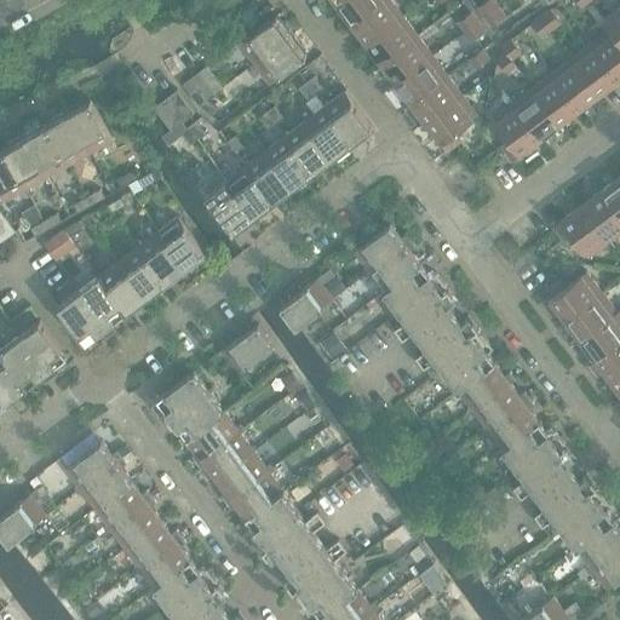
[(350,24),(382,0),(340,0),(336,4),(350,24)]
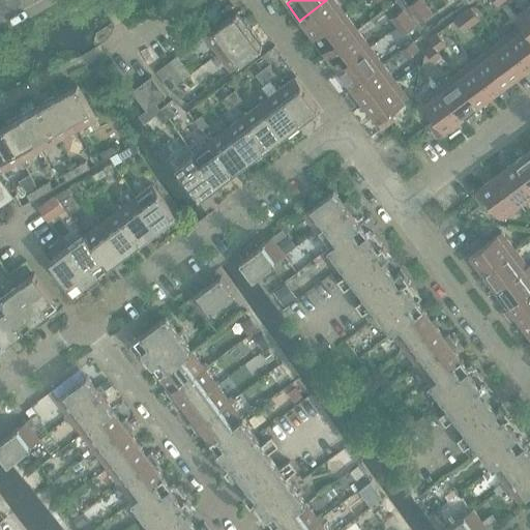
[(312,37),(344,13),(333,0),(326,0),(299,21),(312,37)]
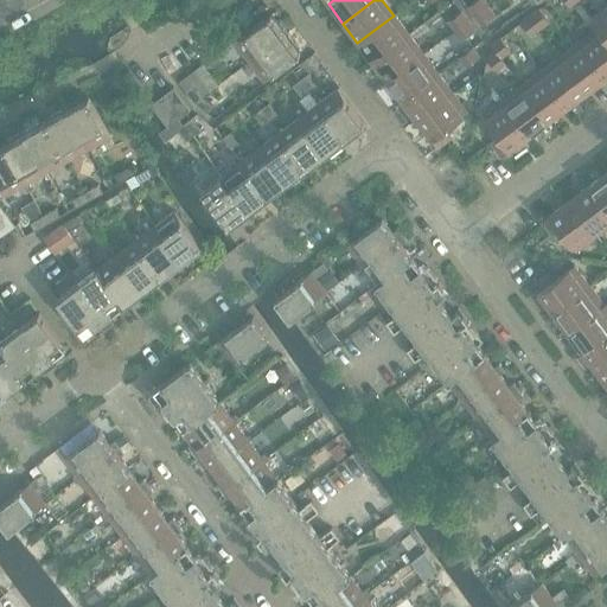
[(473,17),(486,6),(481,0),(474,0),(466,7),(473,17)]
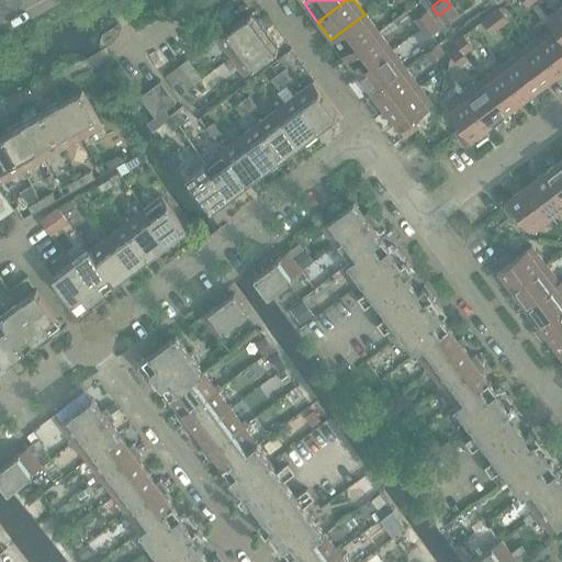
[(561,33),(561,4),(546,18),(551,25),(554,23),(561,33)]
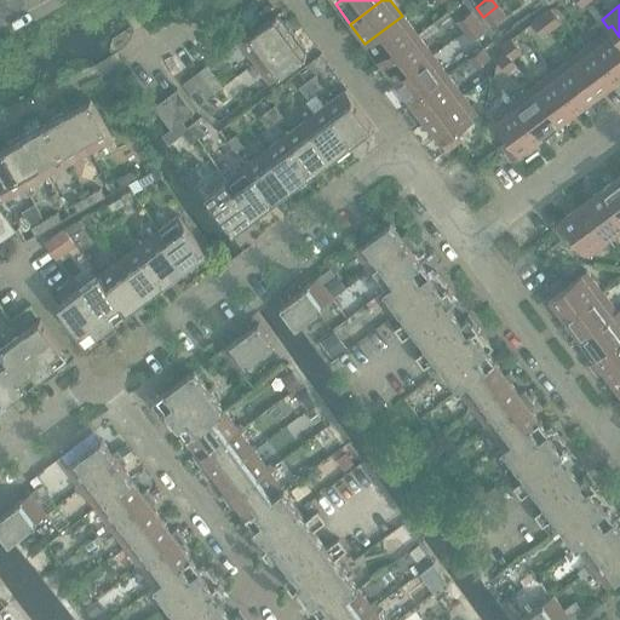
[(483,17),(491,27),(505,16),(497,6),(483,17)]
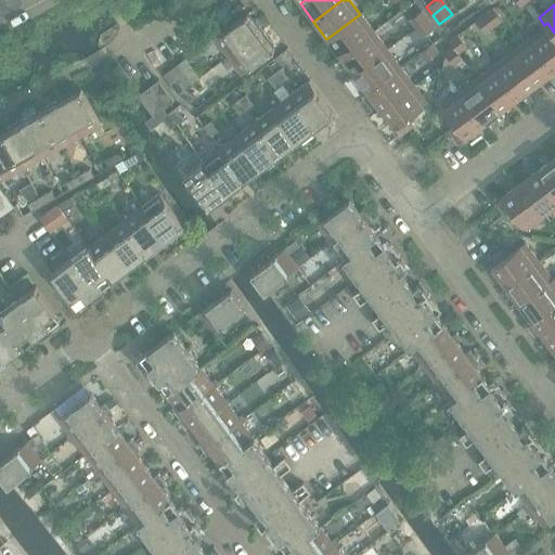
[(494,26),(501,21),(492,8),(485,13),(494,26)]
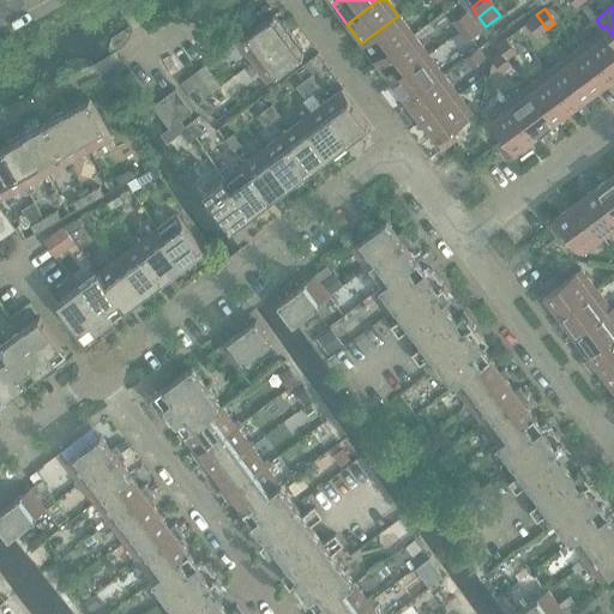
[(459,31),(473,20),(465,11),(452,22),(459,31)]
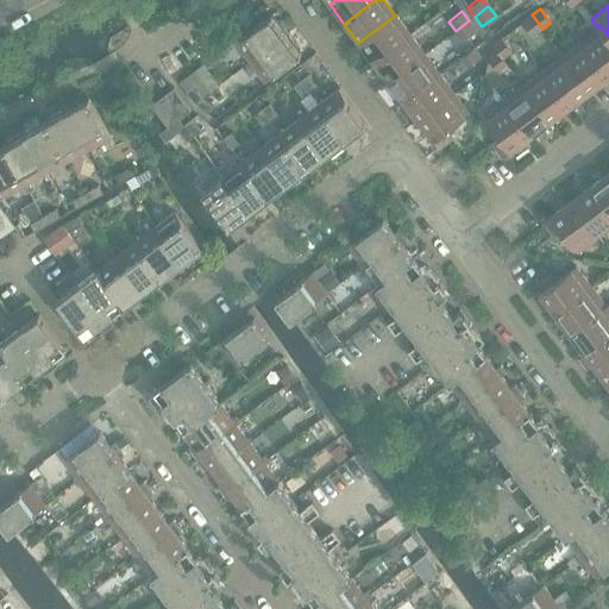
[(531,37),(542,29),(532,14),(521,23),(531,37)]
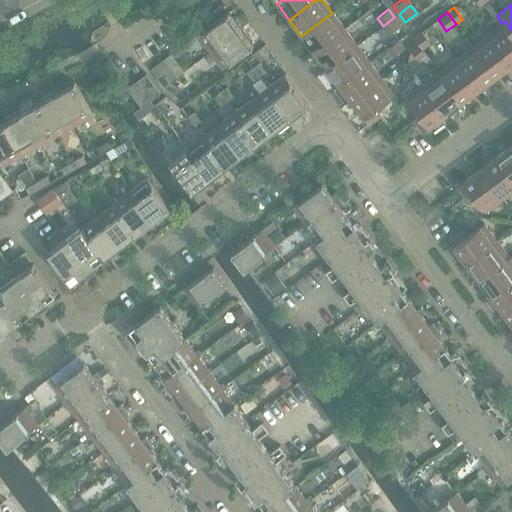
[(209,52),(242,28),(233,16),(231,18),(227,13),(197,35),(209,52)]
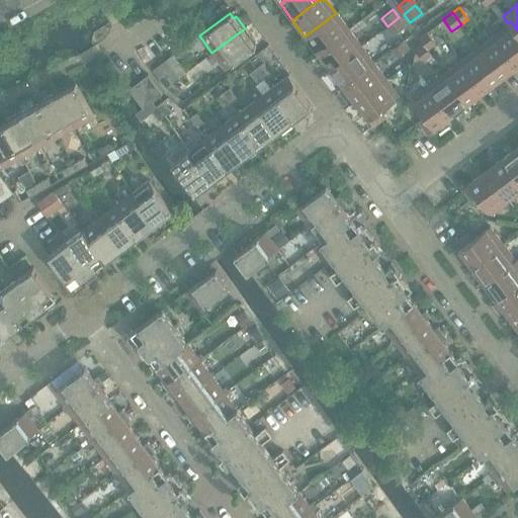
[(318,53),(349,29),(336,13),(305,36),(318,53)]
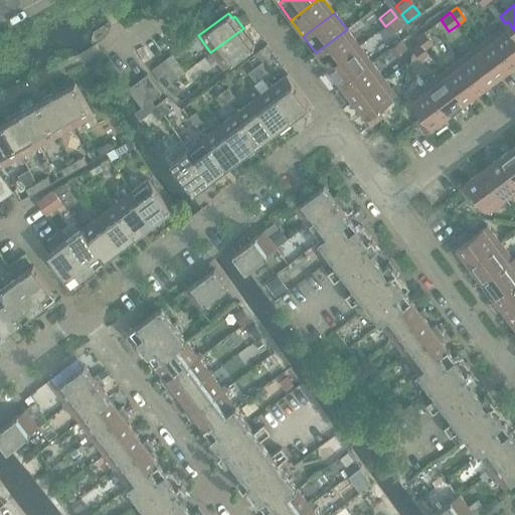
[(391,34),(402,25),(396,17),(385,26),(391,34)]
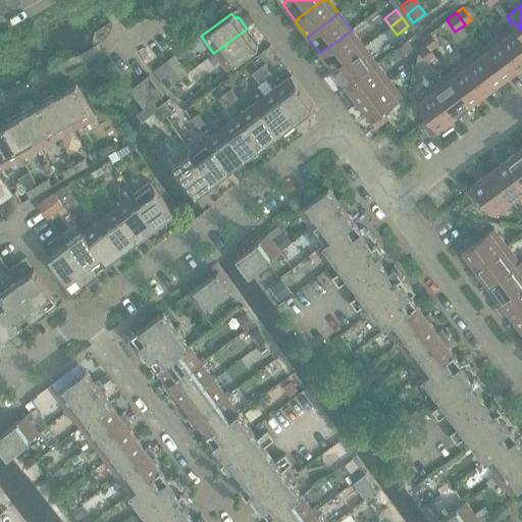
[(521,65),(521,31),(515,21),(512,23),(498,35),(521,66),(521,65)]
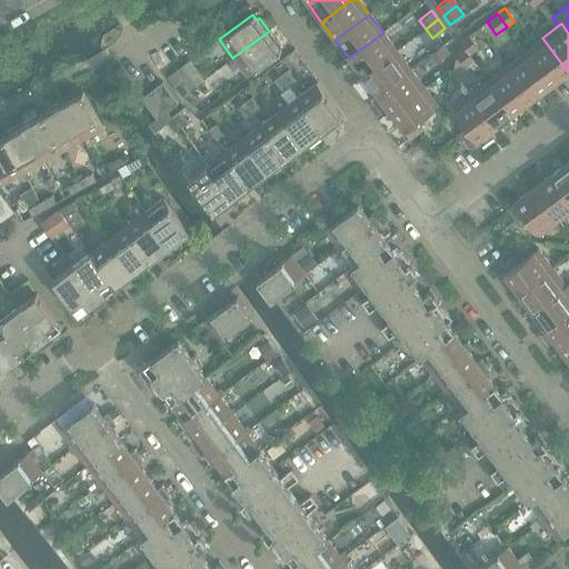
[(269,31),(232,58),(247,77),(280,51),(276,46),(278,43),(269,31)]
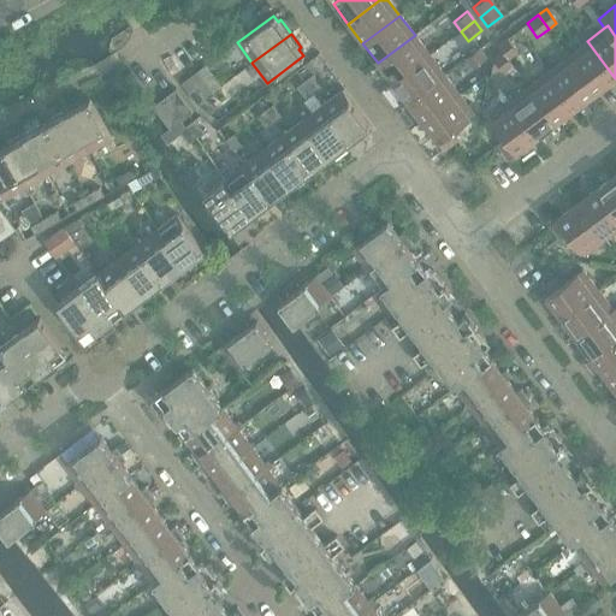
[(392,83),(430,54),(415,35),(378,63),(392,83)]
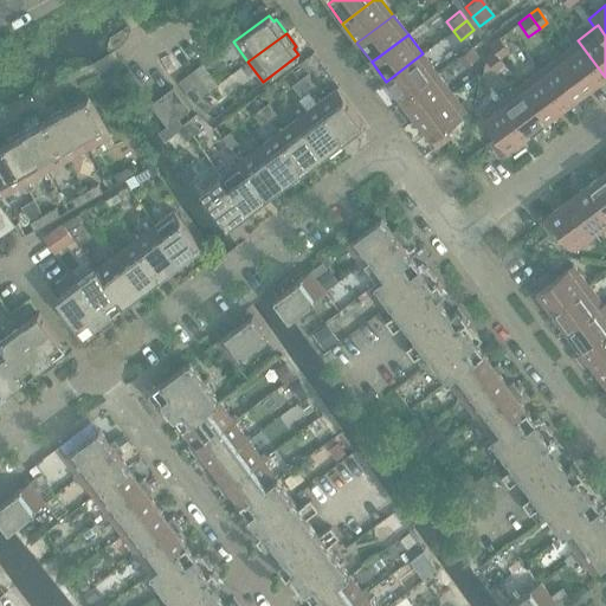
[(495,51),(500,58),(508,51),(498,38),(489,45),(494,51),(495,51)]
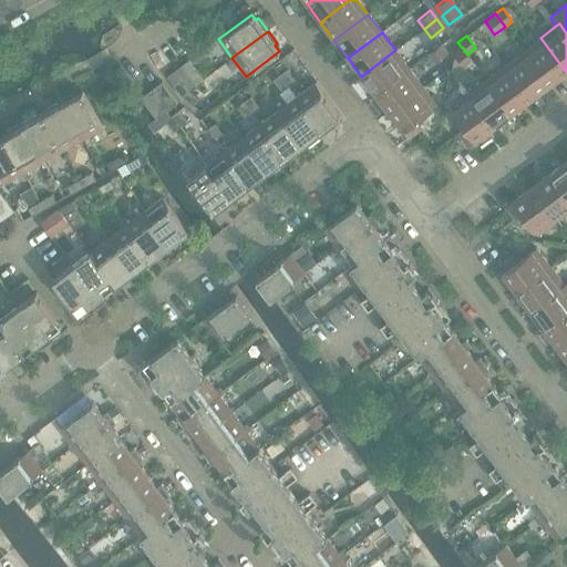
[(548,85),(566,72),(540,38),(523,51),(548,85)]
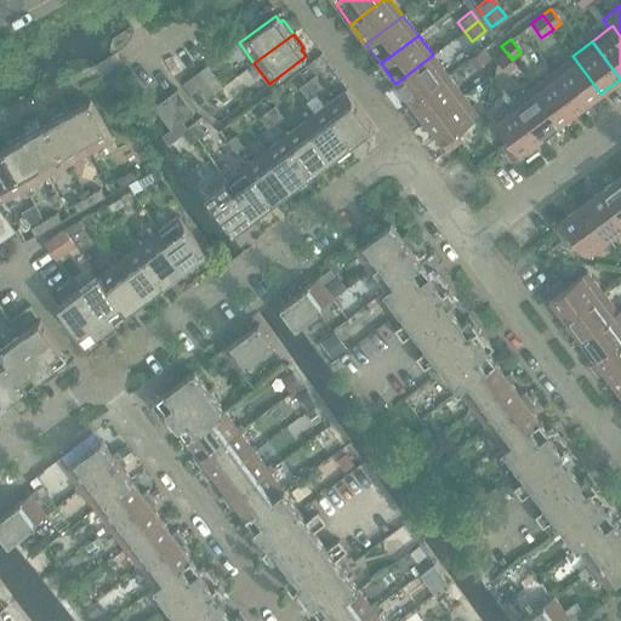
[(490,58),(484,50),(483,47),(468,58),(476,69),(490,58)]
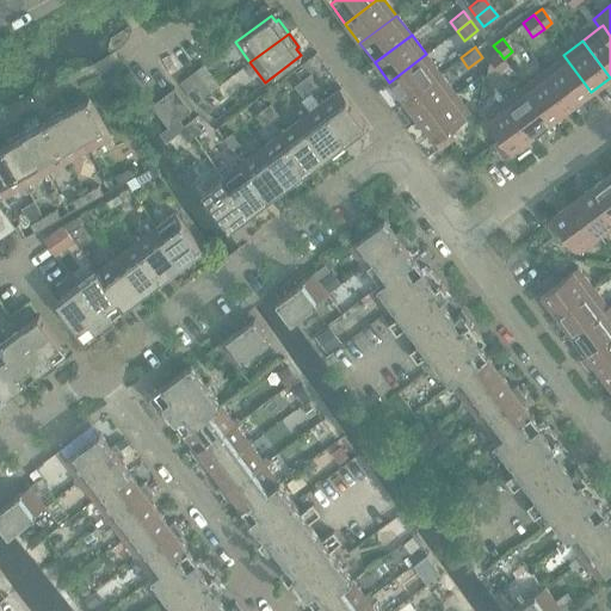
[(504,59),(499,51),(498,51),(489,59),(499,72),(508,65),(504,59)]
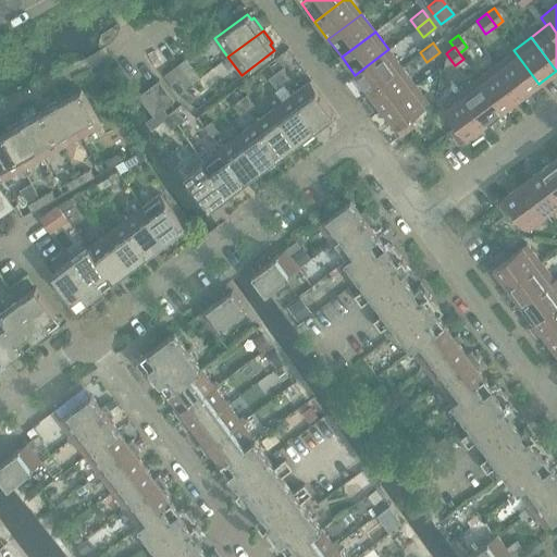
[(368,93),(401,67),(388,49),(355,75),(368,93)]
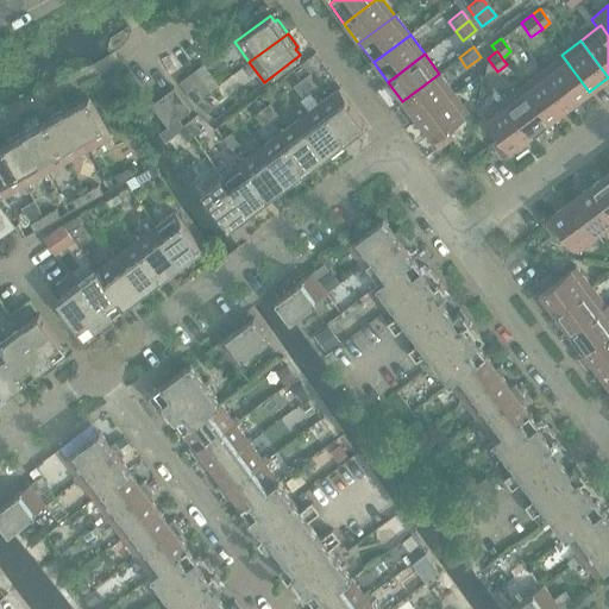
[(569,107),(589,92),(562,55),(541,71),(569,107)]
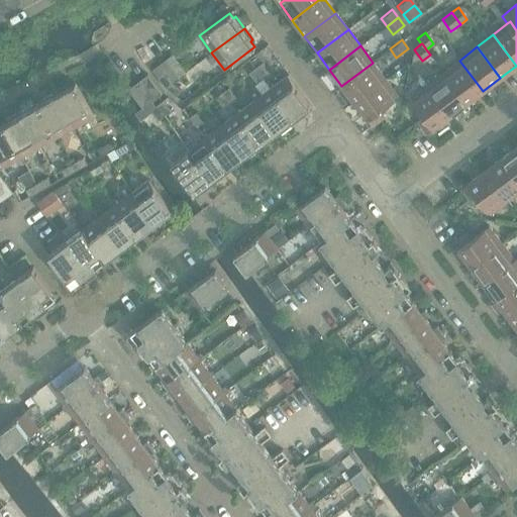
[(467,103),(483,91),(459,61),(443,72),(467,103)]
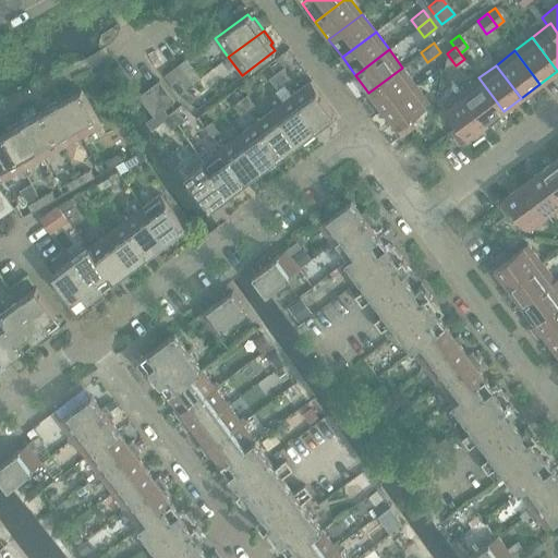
[(383,110),(415,85),(402,68),(368,93),(383,110)]
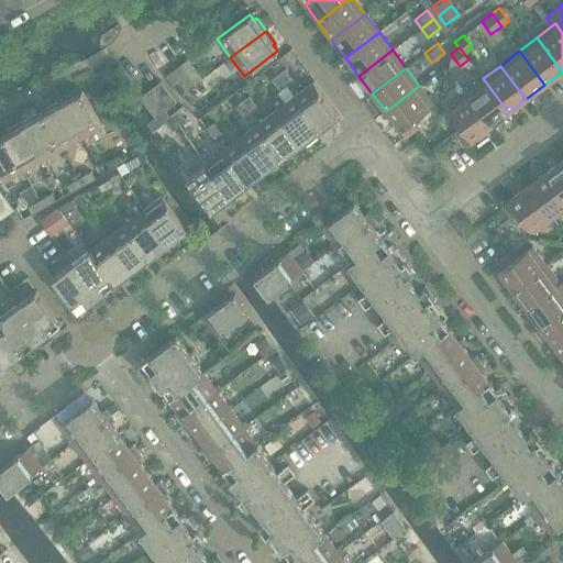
[(277,75),(285,86),(286,86),(293,80),(284,69),(277,75)]
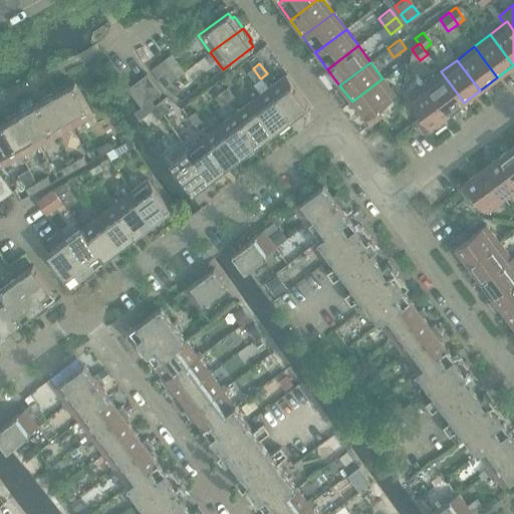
[(254,82),(260,78),(253,68),(247,73),(254,82)]
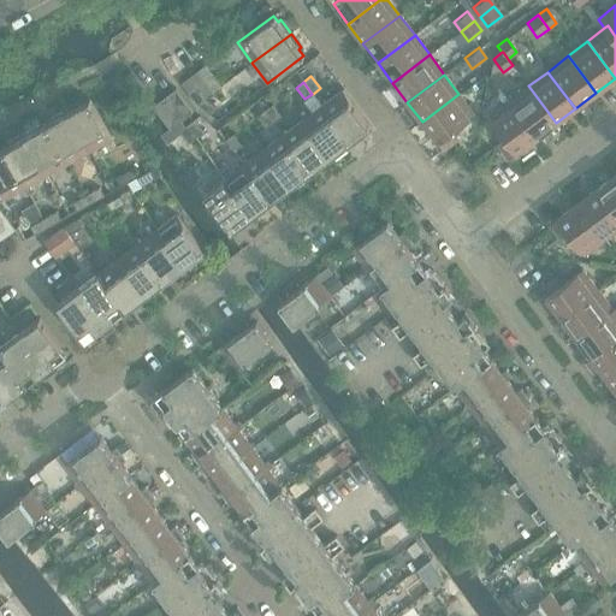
[(535,138),(556,123),(528,86),(508,101),(535,138)]
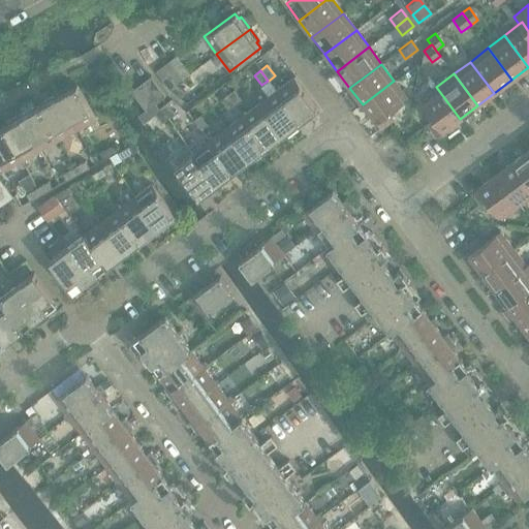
[(168,90),(175,85),(167,75),(161,80),(168,90)]
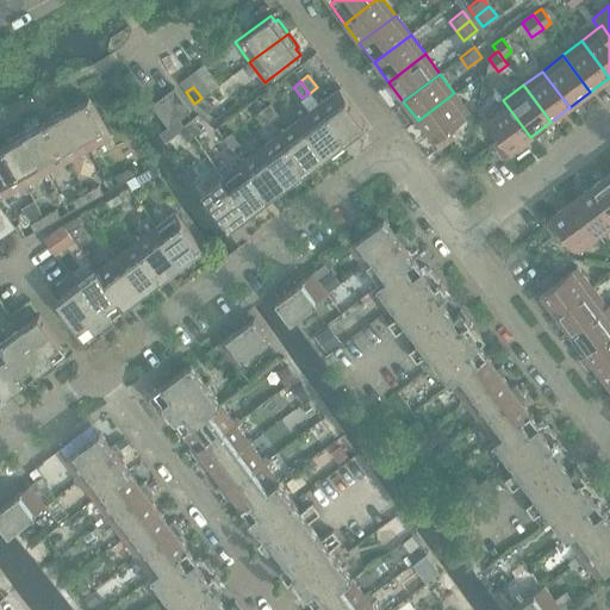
[(163,98),(180,119),(192,111),(174,89),(163,98)]
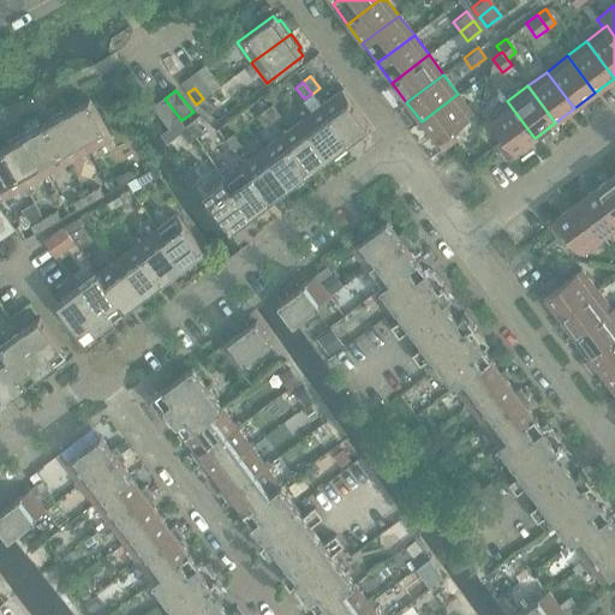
[(321,106),(348,142),(354,137),(356,139),(370,129),(341,90),(321,106)]
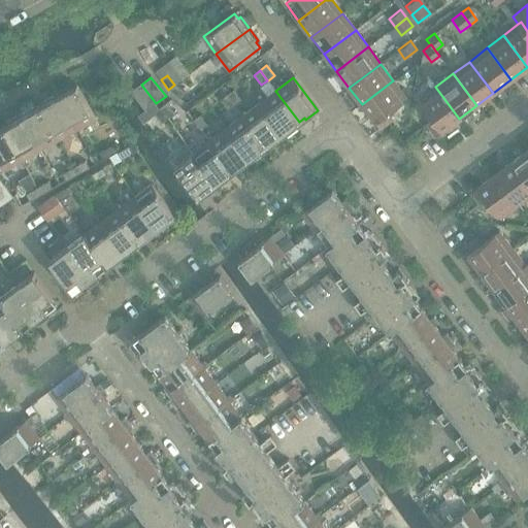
[(299,122),(275,91),(268,80),(267,80),(261,85),(258,87),(266,98),(259,103),(284,136),(296,127),(294,126),(299,122)]
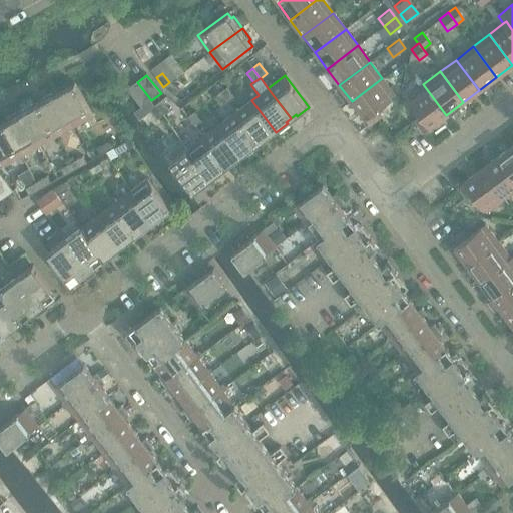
[(382,78),(352,101),(370,125),(383,115),(378,109),(396,95),(382,78)]
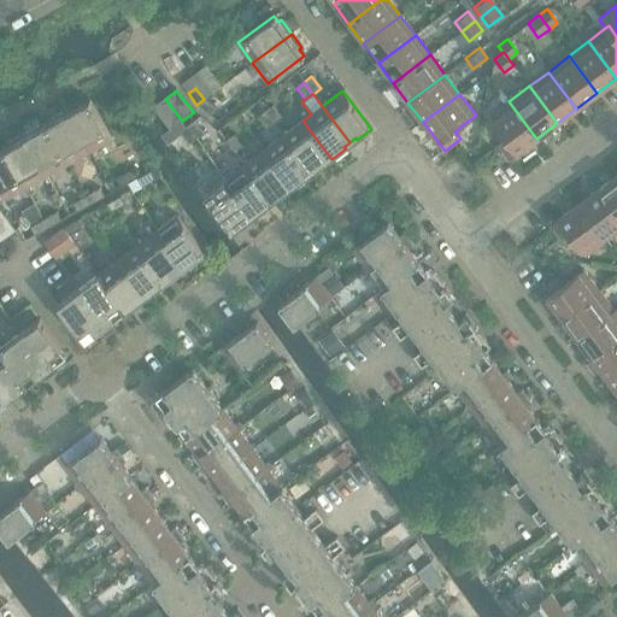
[(65,110),(89,152),(112,139),(89,99),(82,103),(81,100),(65,110)]
